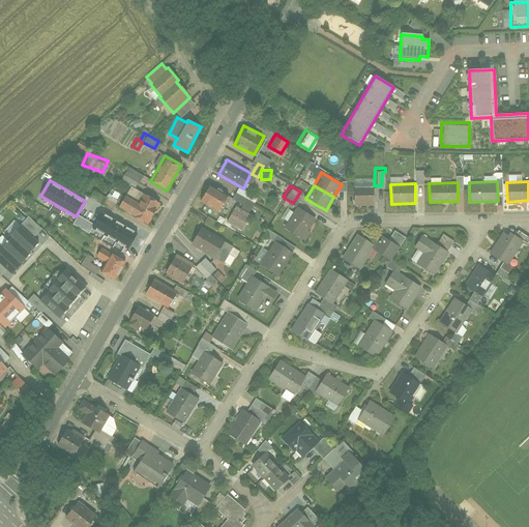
[(208,186),(200,201),(219,211),(228,197),(208,186)]
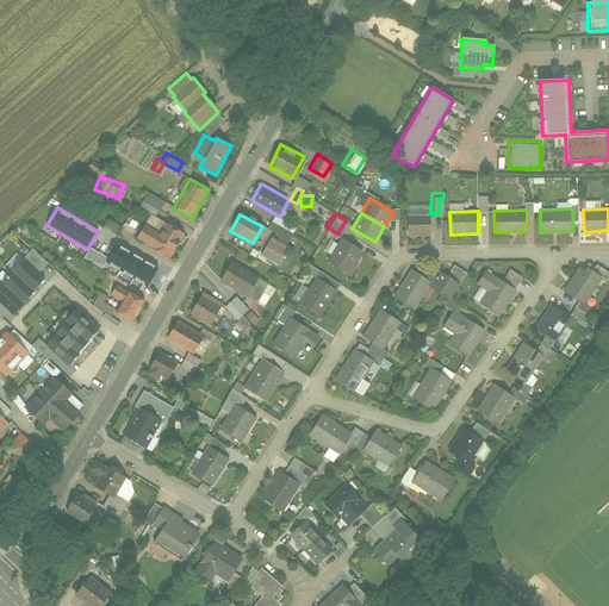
[(429,237),(429,217),(406,217),(406,237),(429,237)]
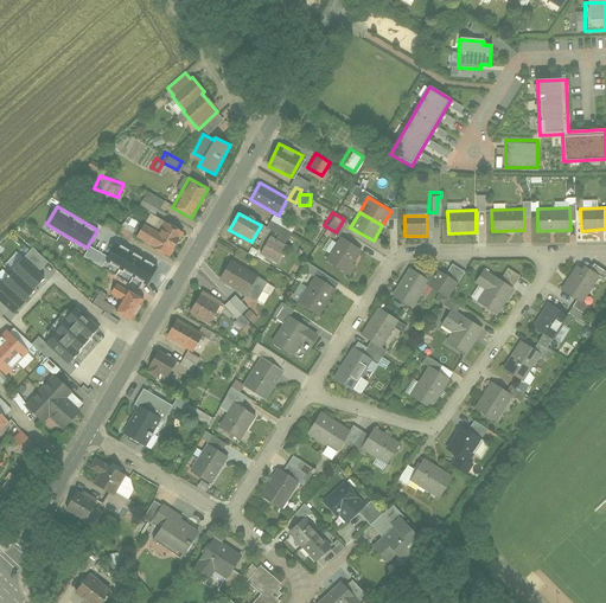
[(153,249),(170,257),(183,231),(164,222),(159,232),(142,223),(135,236),(155,247),(153,249)]
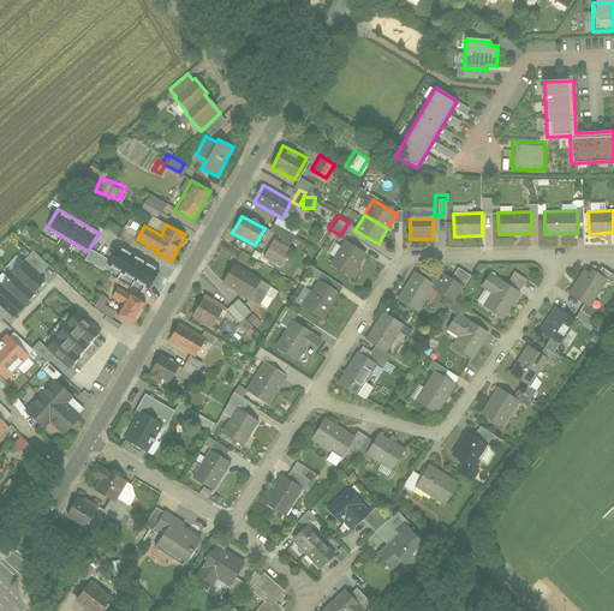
[(272,238),(263,255),(281,264),(290,247),(272,238)]
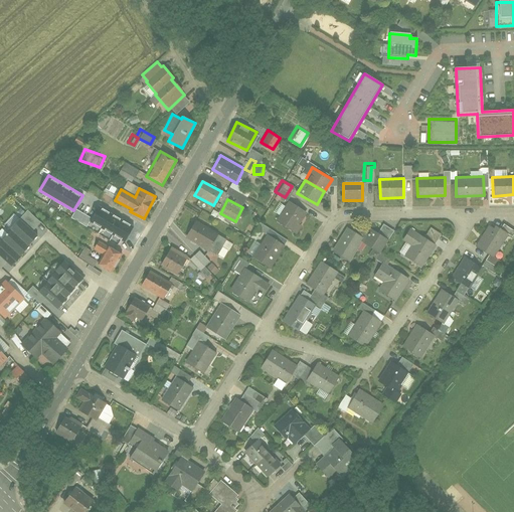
[(307,212),(288,201),(276,222),(295,233),(307,212)]
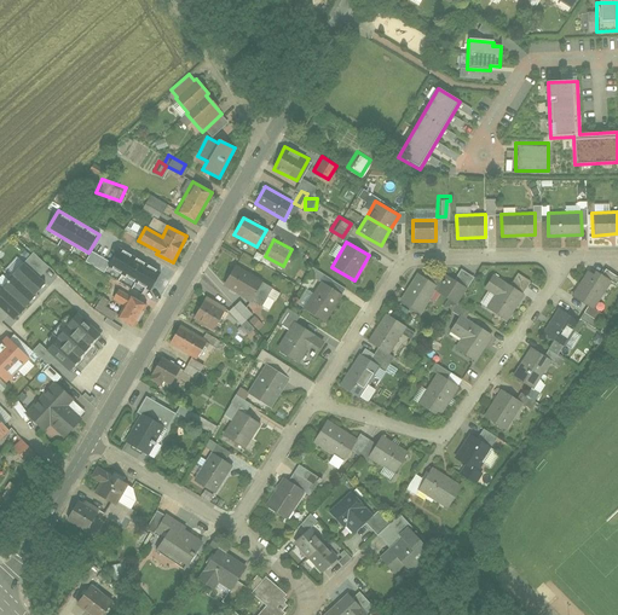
[(108,264),(149,288),(160,270),(119,245),(108,264)]
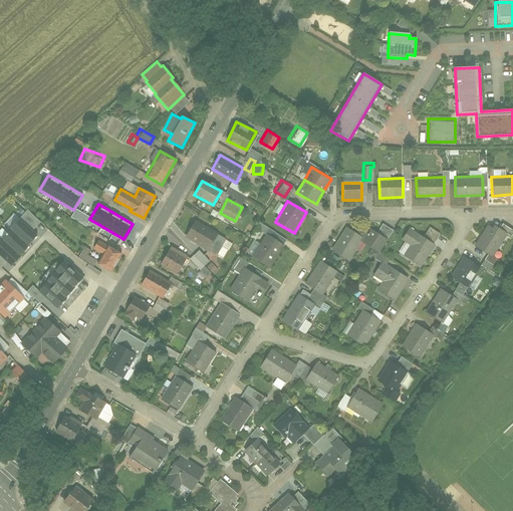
[(36,235),(20,219),(10,229),(11,230),(2,239),(3,240),(0,243),(0,255),(10,266),(20,256),(19,256),(28,246),(26,244),(36,235)]
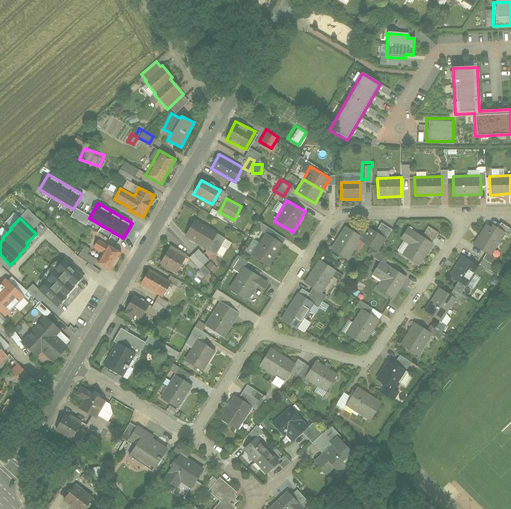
[(193,219),(185,234),(209,247),(217,232),(193,219)]
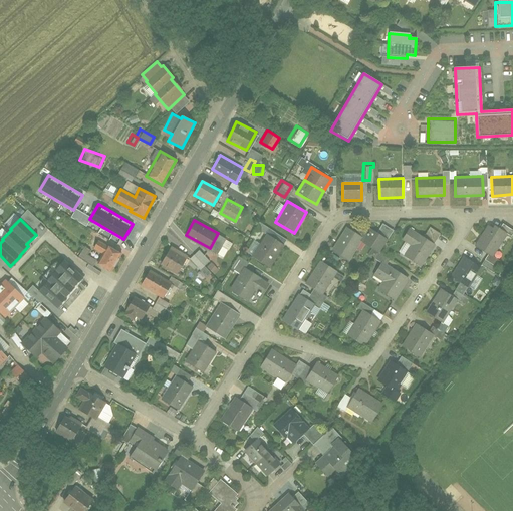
[(506,234),(488,223),(474,245),(493,256),(506,234)]
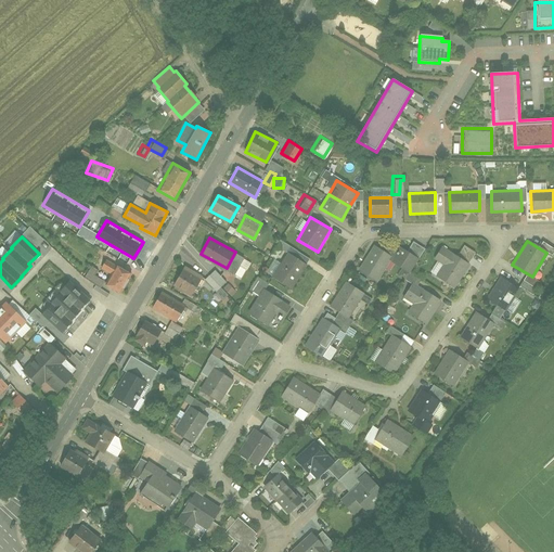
[(466,260),(473,249),(461,242),(454,253),(466,260)]
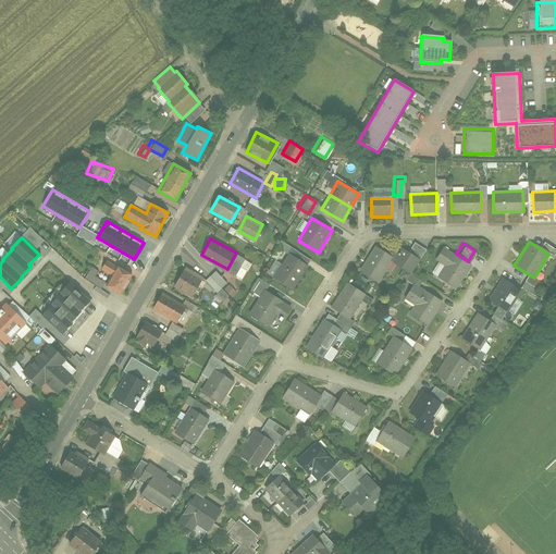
[(419,258),(398,246),(393,257),(390,260),(410,272),(419,258)]
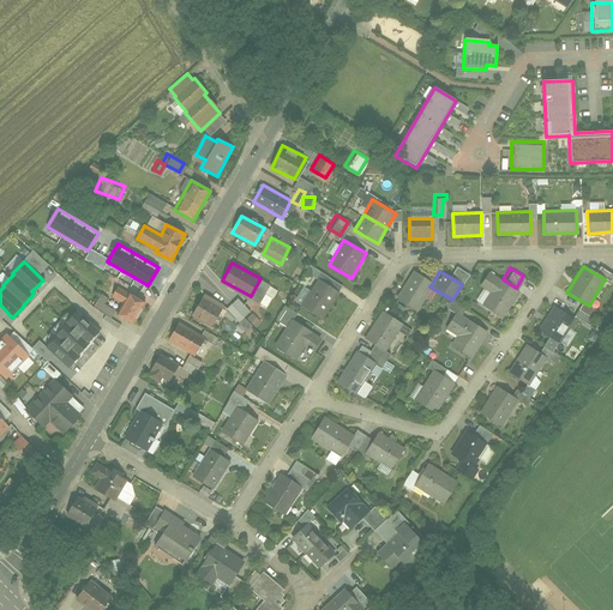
[(433,283),(412,272),(396,301),(416,312),(430,287),(433,283)]
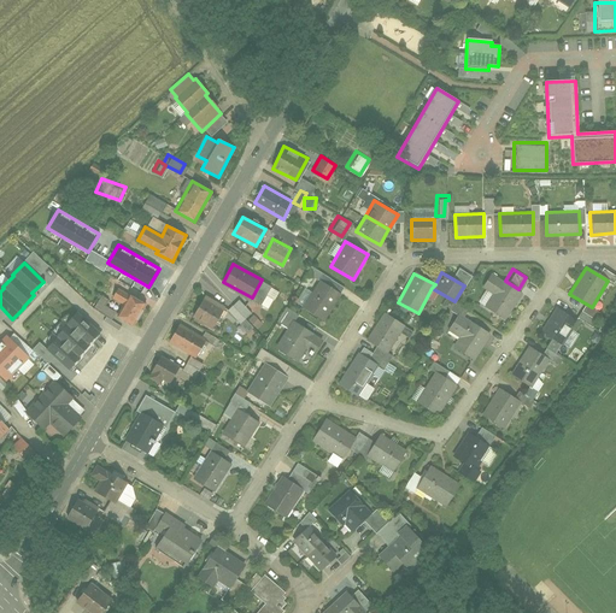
[(504,320),(522,293),(492,273),(482,288),(492,294),(484,306),(504,320)]
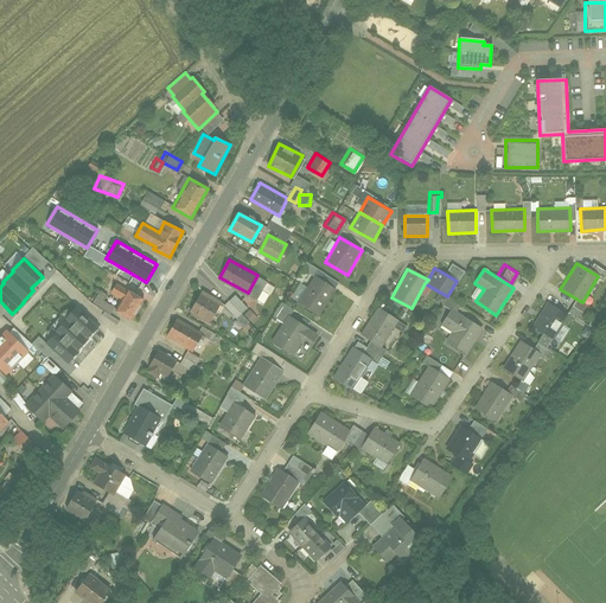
[(337,290),(314,276),(298,302),(319,316),(337,290)]
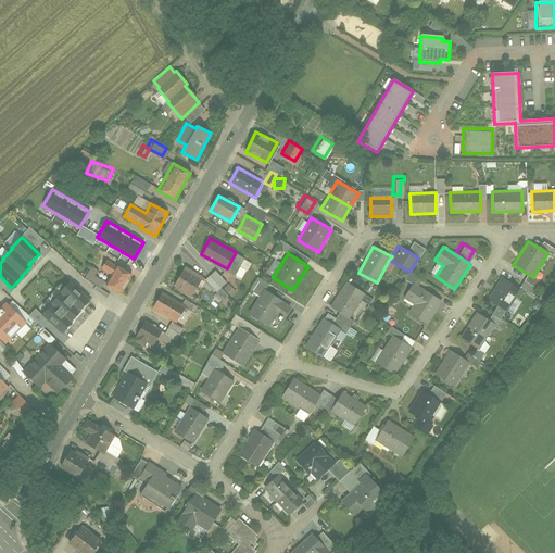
[(131,273),(105,260),(101,268),(111,274),(105,285),(121,292),(131,273)]
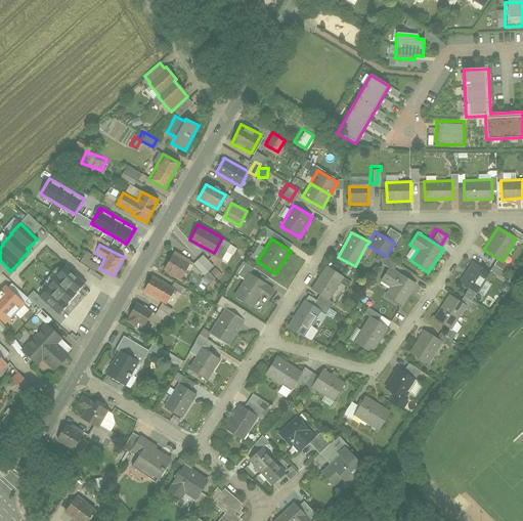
[(191,261),(174,252),(164,270),(181,279),(191,261)]
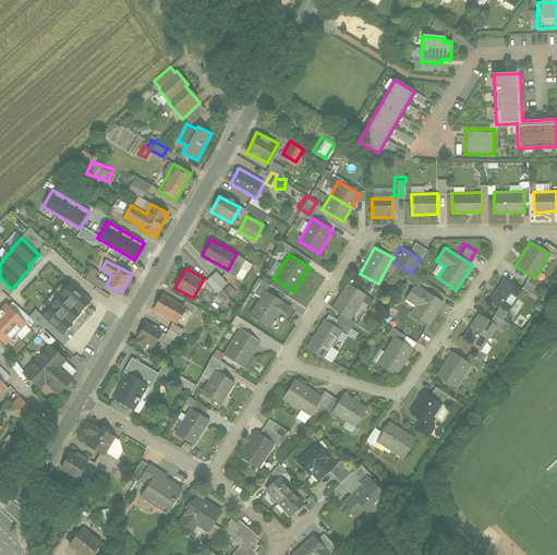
[(522,291),(501,278),(488,300),(508,312),(522,291)]
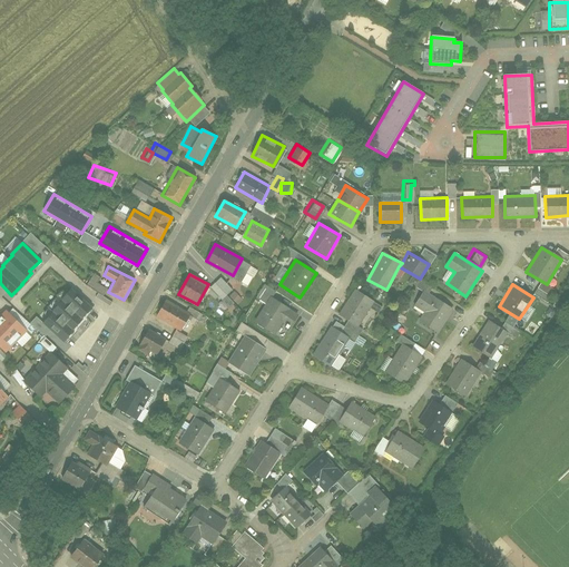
[(90,306),(72,289),(61,300),(62,301),(52,311),(54,312),(43,322),(61,341),(72,330),(71,329),(82,319),(80,316),(90,306)]
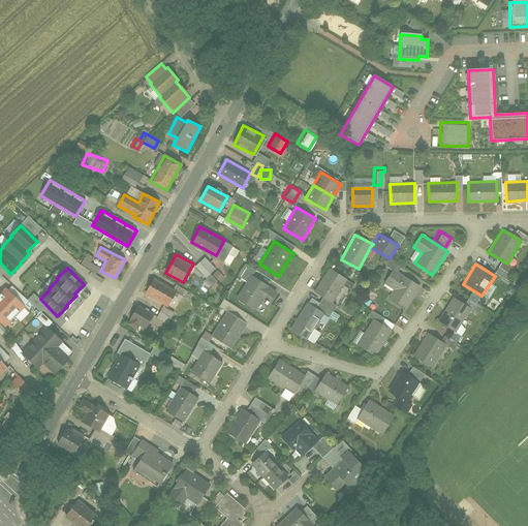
[(346,279),(328,268),(313,291),(333,303),(346,279)]
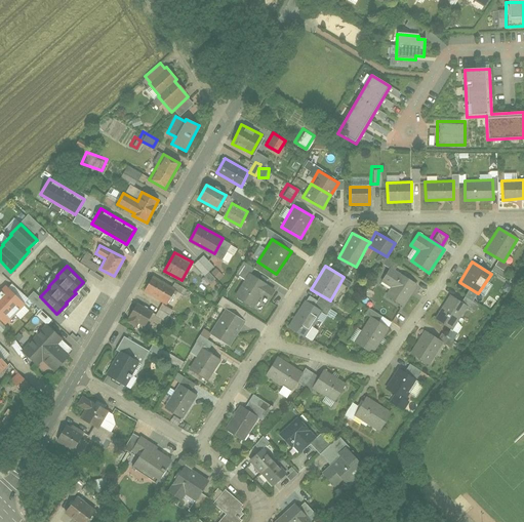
[(403,308),(417,285),(389,267),(379,281),(390,287),(385,295),(403,308)]
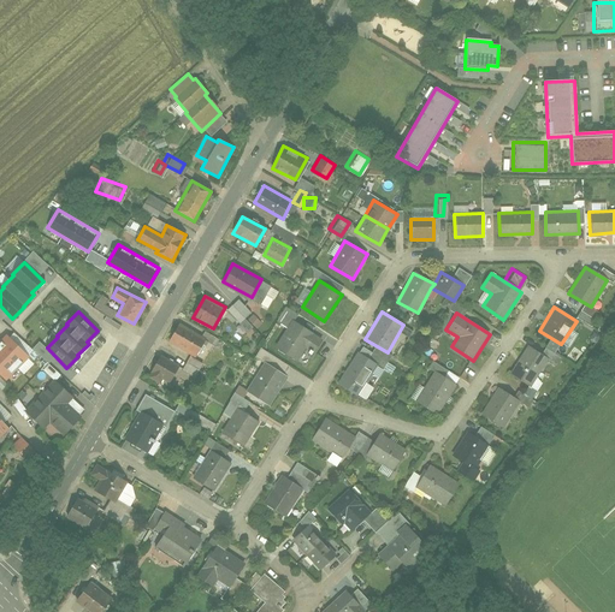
[(324,340),(290,320),(273,349),(299,362),(306,349),(315,355),(324,340)]
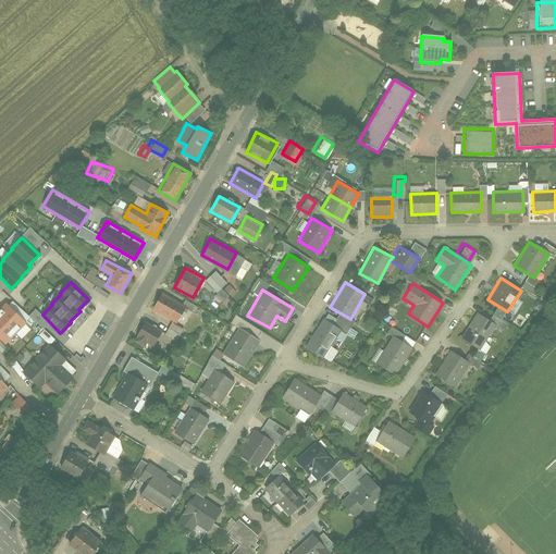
[(186,306),(161,292),(151,308),(177,322),(186,306)]
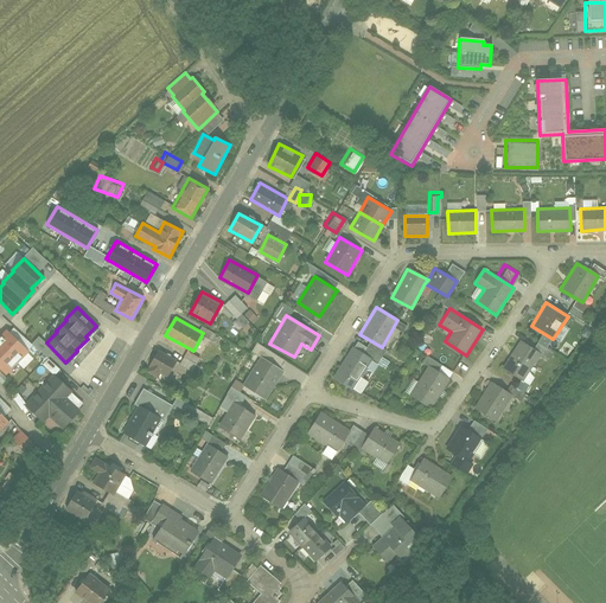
[(27,351),(6,331),(0,335),(0,367),(5,373),(27,351)]
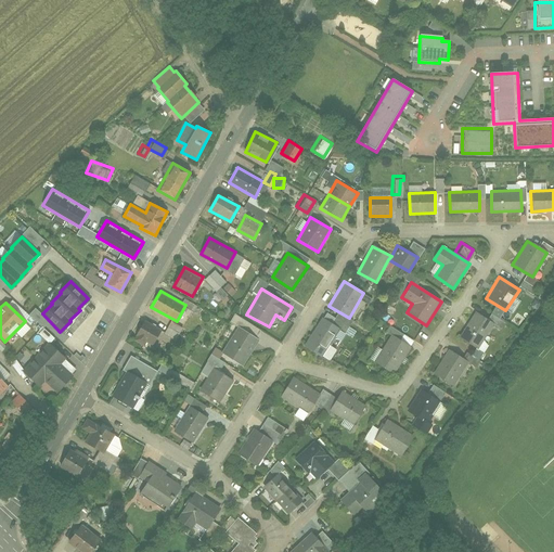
[(493,322),(473,311),(459,337),(479,348),(493,322)]
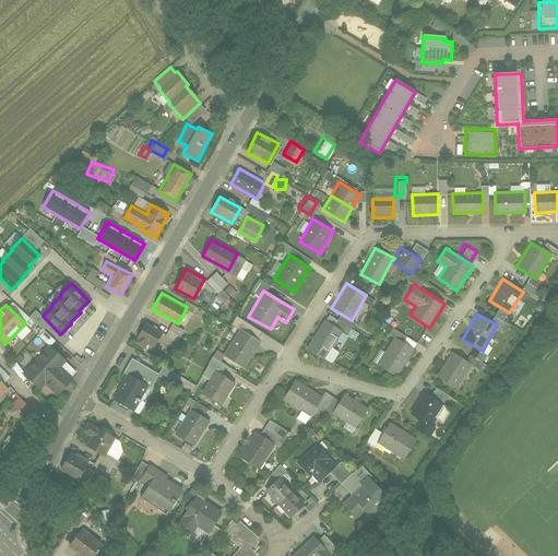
[(343,332),(323,319),(306,347),(325,359),(343,332)]
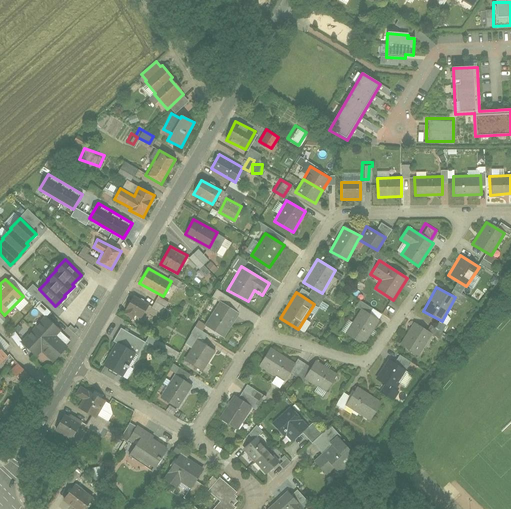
[(149,304),(160,311),(167,300),(156,293),(149,304)]
